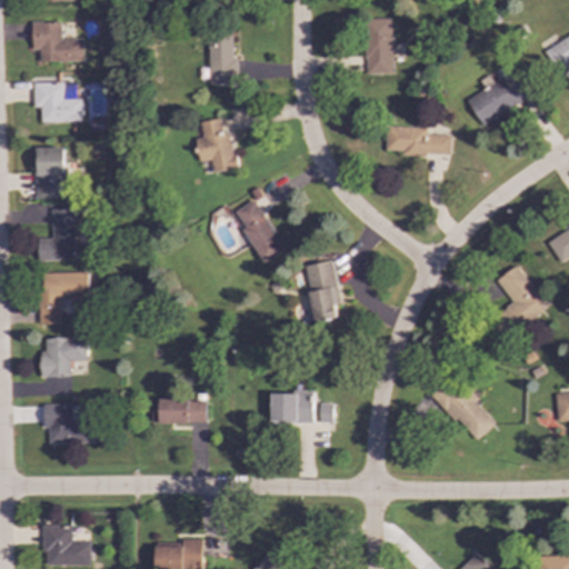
[(391,73),(390,19),(365,19),(366,75),(391,73)]
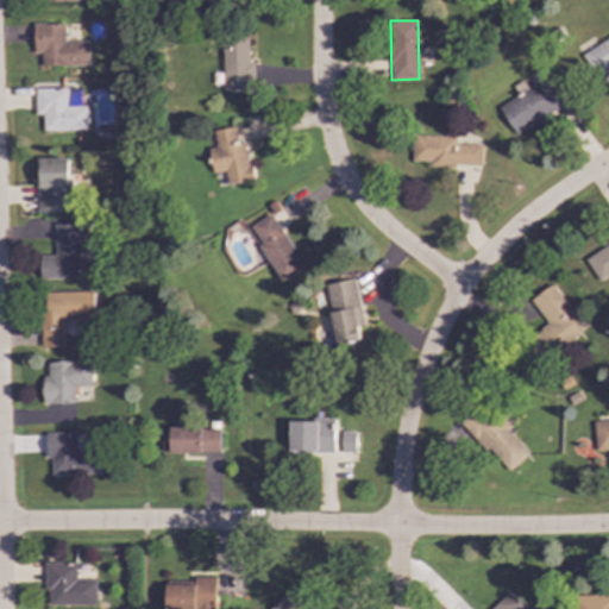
[(42,67),(88,66),(87,42),(64,42),(64,24),(33,25),(33,54),(41,54),(42,67)]
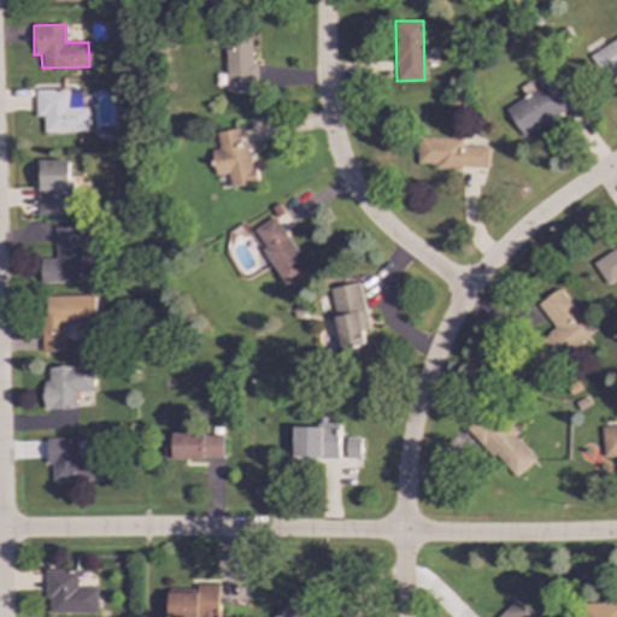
[(251,64),(252,36),(227,36),(225,90),(256,92),(257,64),(251,64)]
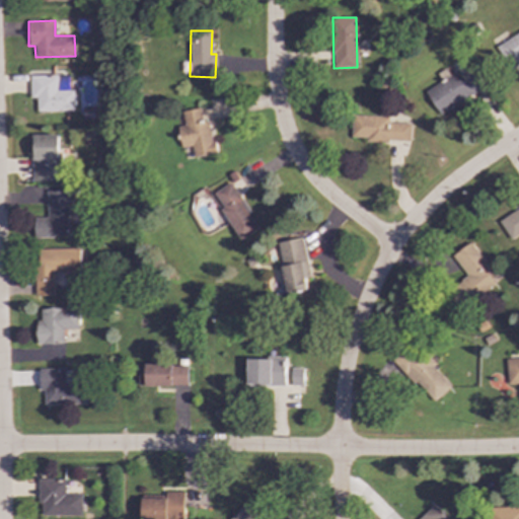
[(518,60),(518,31),(496,47),(508,67),(518,60)]
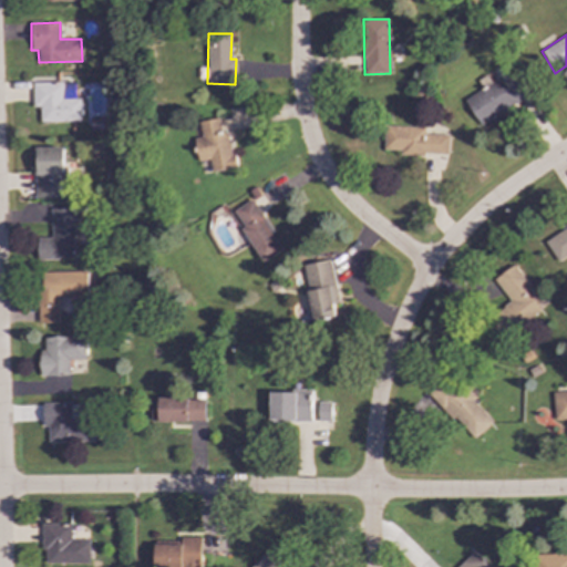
[(504,83),(501,78),(464,99),(480,125),(527,98),(515,76),(504,83)]
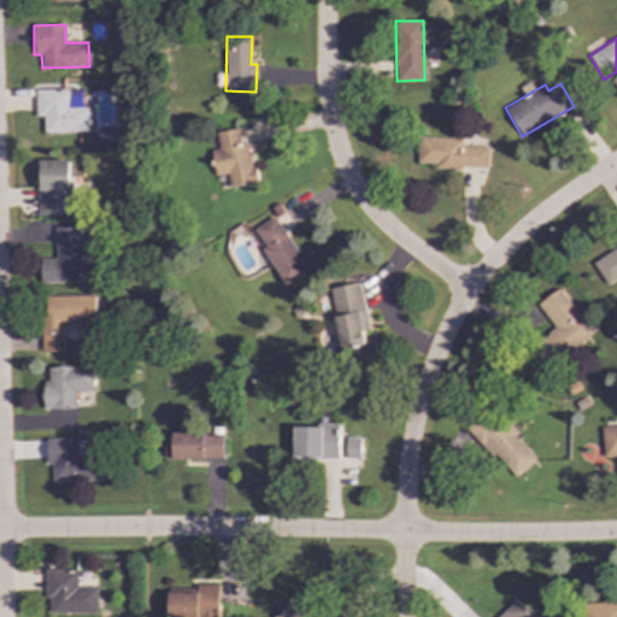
[(35,90),(35,117),(43,117),(43,133),(87,131),(86,107),(68,107),(68,89),(35,90)]
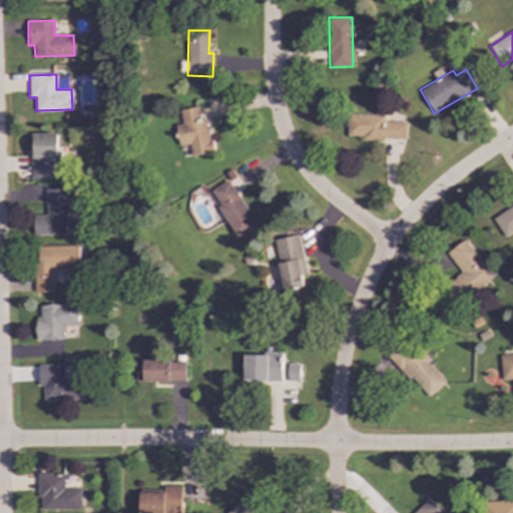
[(175,125),(179,146),(189,144),(191,156),(212,152),(206,120),(200,121),(197,107),(179,110),(182,124),(175,125)]
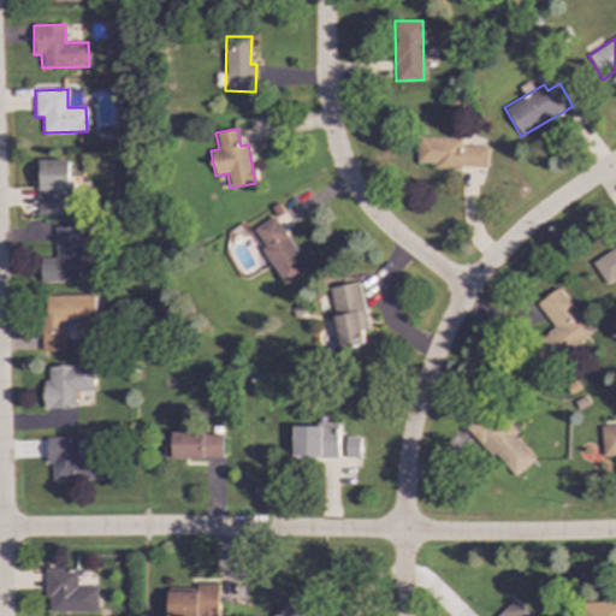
[(461,138),(418,137),(416,164),(436,164),(434,167),(486,169),(487,147),(461,147),(461,138)]
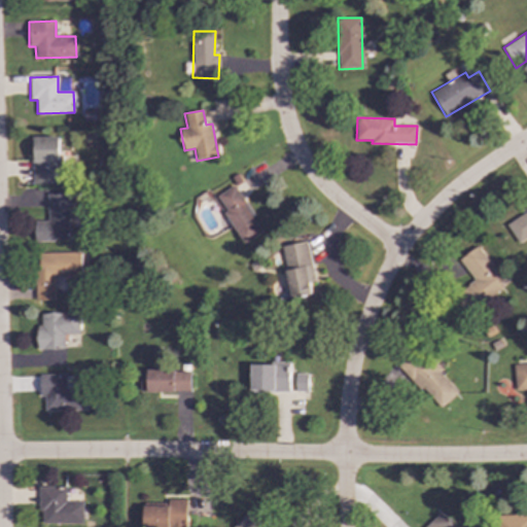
[(62,184),(61,137),(32,138),(33,184),(62,184)]
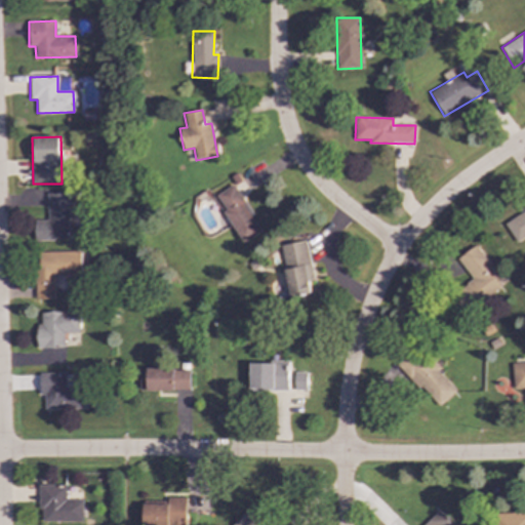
[(213,196),(243,243),(261,232),(233,185),(213,196)]
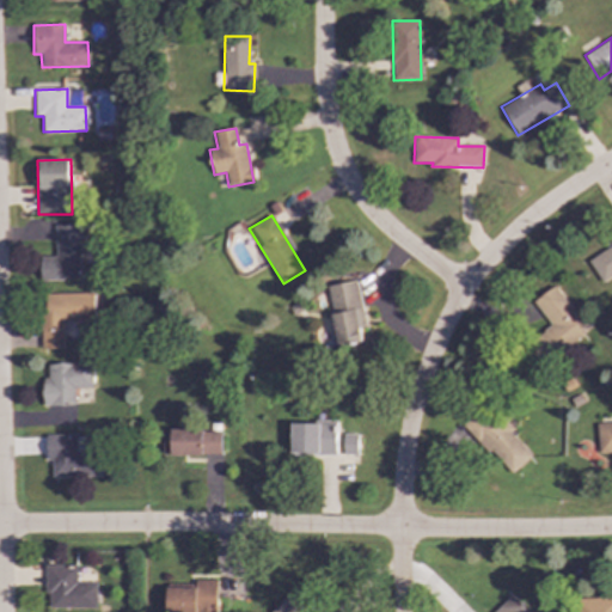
[(41,281),(80,280),(79,224),(55,225),(55,257),(40,257),(41,281)]
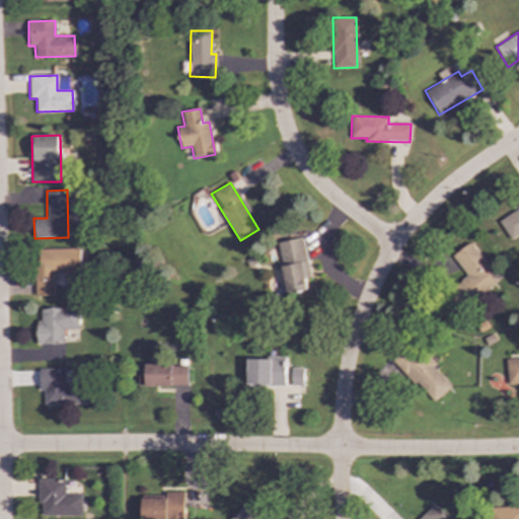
[(510,239),(518,233),(518,206),(497,219),(510,239)]
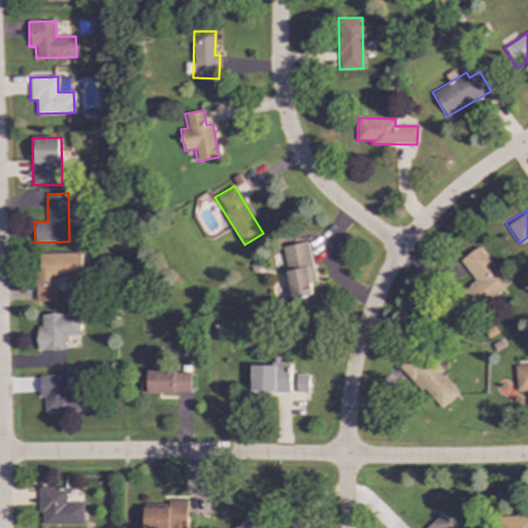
[(283,246),(291,299),(312,296),(311,283),(315,283),(308,242),(283,246)]
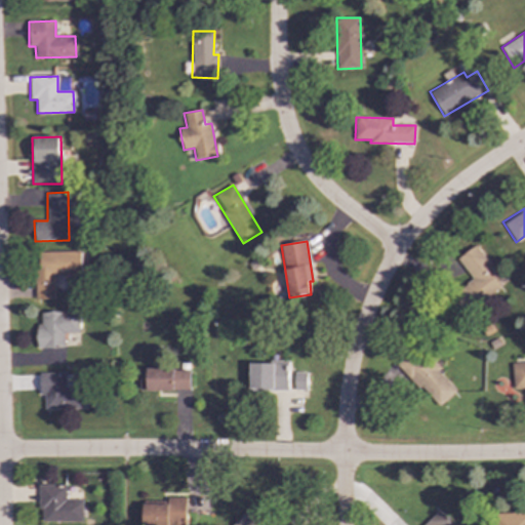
[(456,259),(473,280),(452,296),(466,313),(505,283),(475,245),(456,259)]
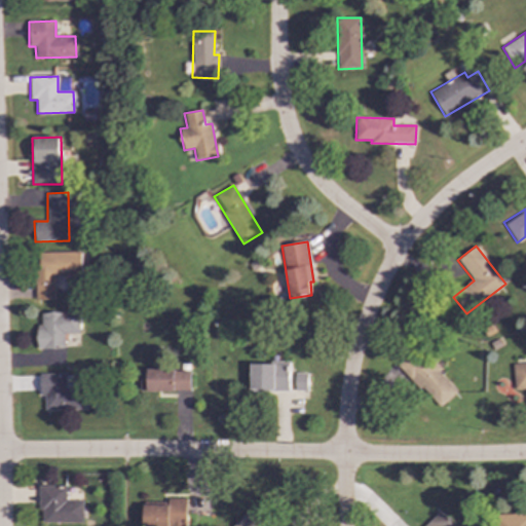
[(54,276),(81,275),(80,252),(35,253),(36,300),(54,300),(54,276)]
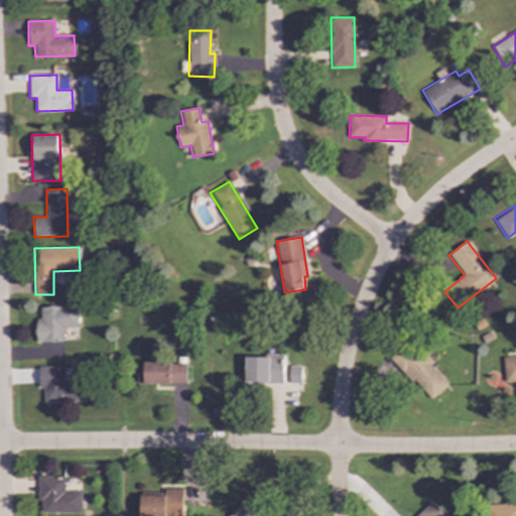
[(36,342),(63,343),(63,328),(78,328),(79,306),(41,305),(40,317),(36,317),(36,342)]
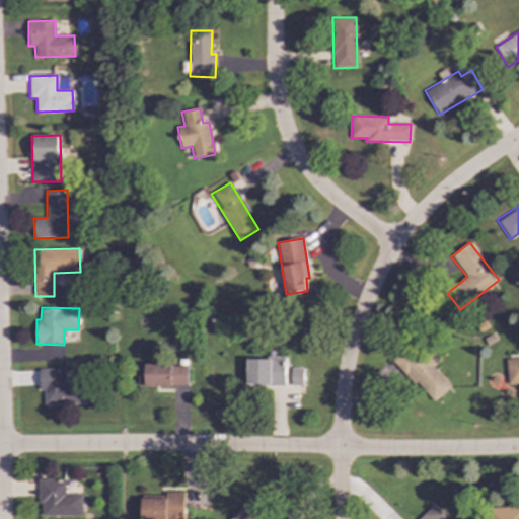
[(392,359),(432,402),(449,387),(431,367),(431,366),(411,343),(392,359)]
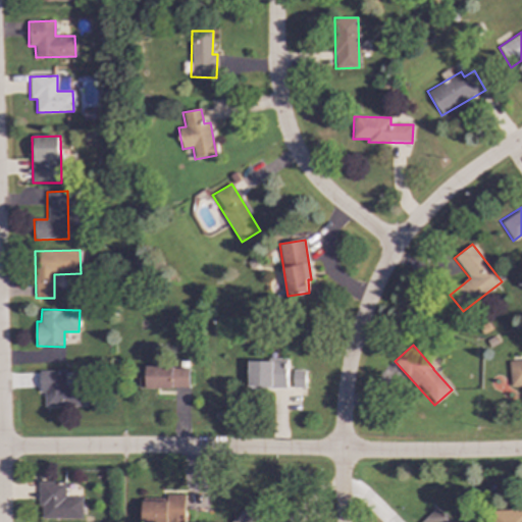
[(521,384),(521,359),(509,360),(510,385),(521,384)]
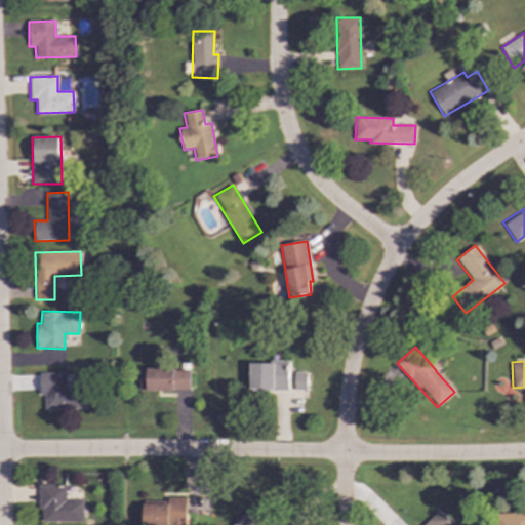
[(250,362),(250,390),(288,390),(289,363),(250,362)]
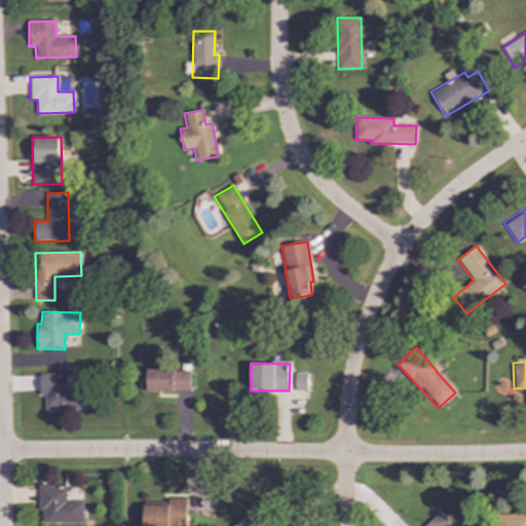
[(140,370),(140,390),(189,391),(189,370),(140,370)]
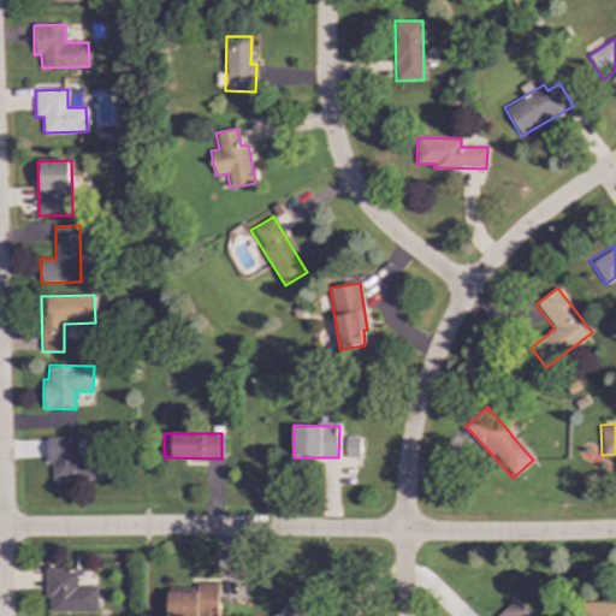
[(345,437),(345,457),(360,457),(360,438),(345,437)]
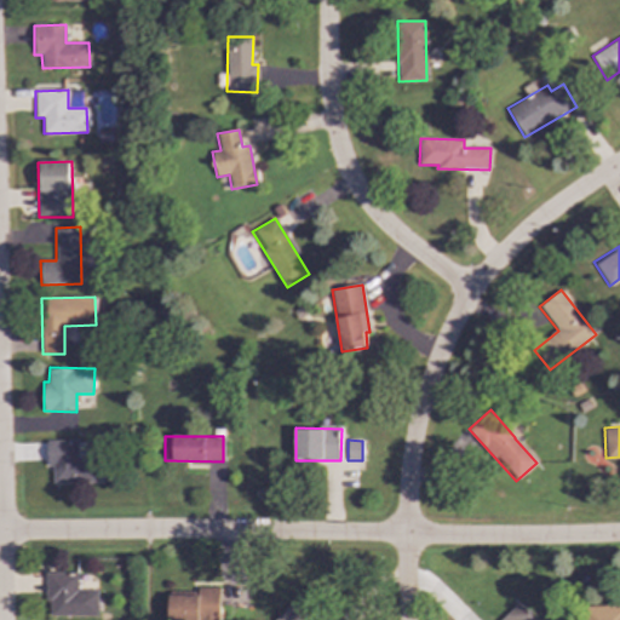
[(78,441),(46,441),(47,466),(53,466),(53,483),(99,482),(98,458),(78,458),(78,441)]
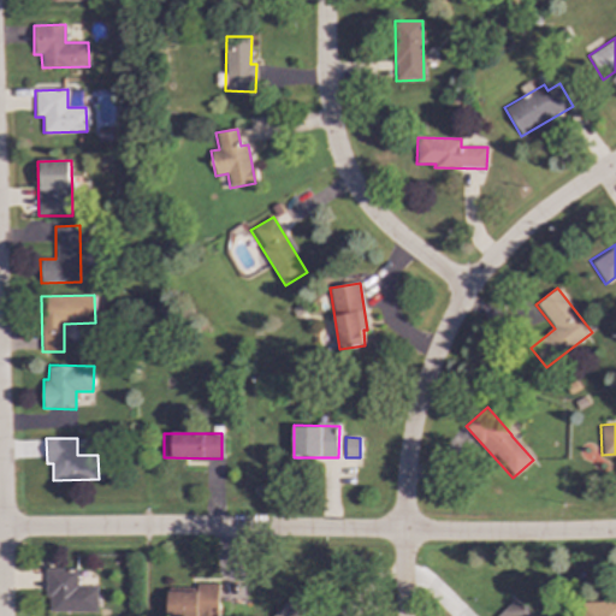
[(96,612),(96,587),(77,586),(77,569),(46,569),(45,598),(49,598),(49,612),(96,612)]
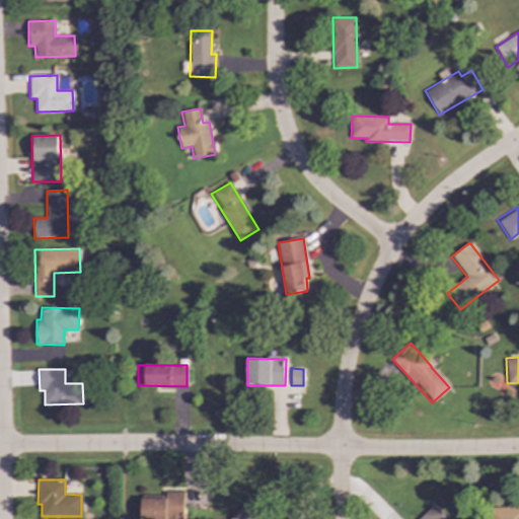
[(183,518),(183,492),(165,492),(165,498),(141,499),(141,518),(183,518)]
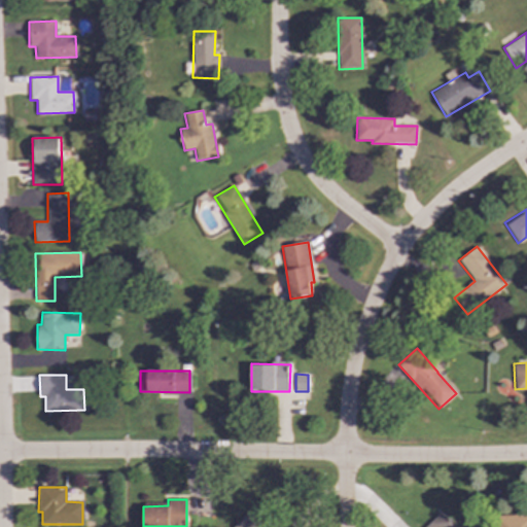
[(262,526),(247,513),(233,526),(262,526)]
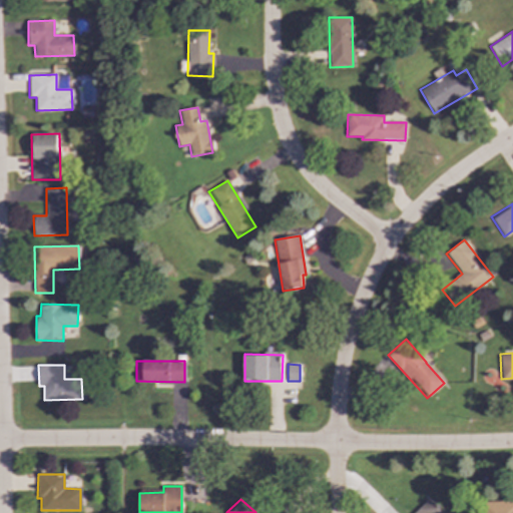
[(414,512),(443,512),(429,499),(414,512)]
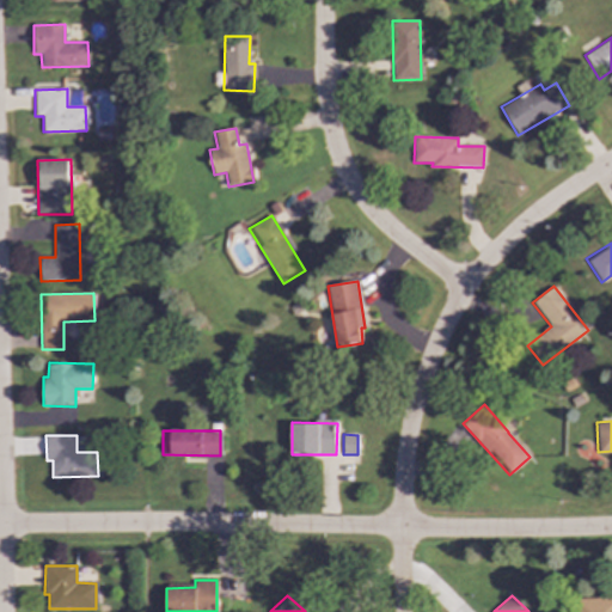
[(611,611),(611,599),(579,600),(579,611),(611,611)]
